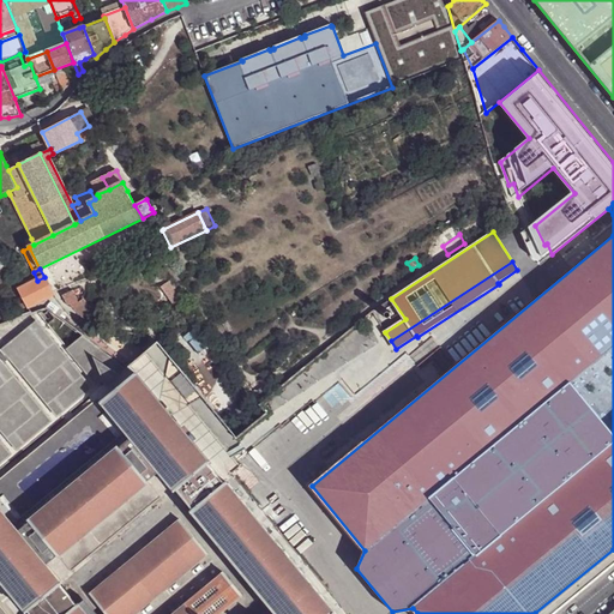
[(44,277),(37,281),(19,290),(29,308),(54,295),(44,277)]
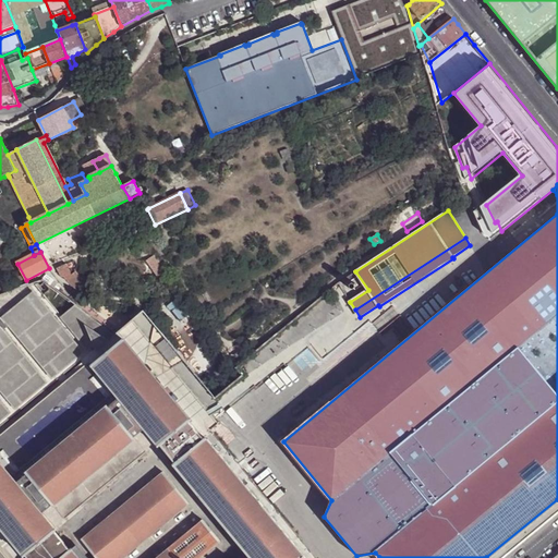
[(154,256),(146,262),(158,278),(166,273),(154,256)]
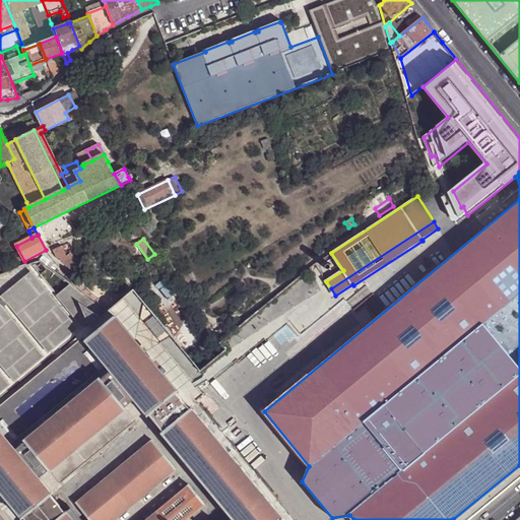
[(53,252),(57,259),(66,255),(63,247),(53,252)]
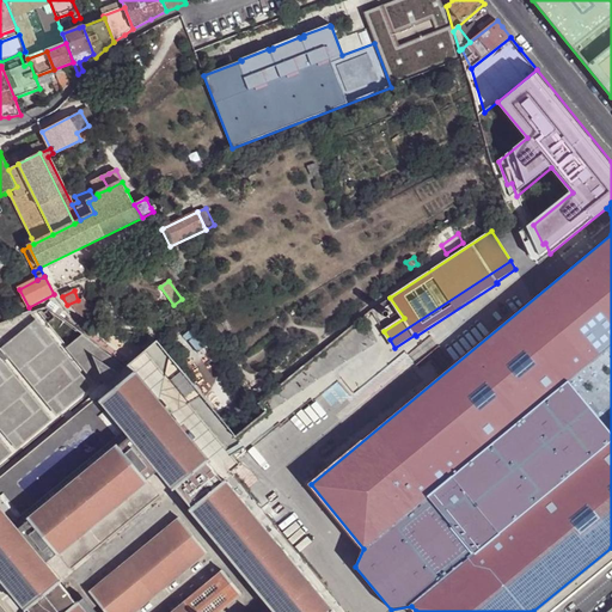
[(67,305),(81,318),(92,311),(84,299),(79,303),(78,300),(67,305)]
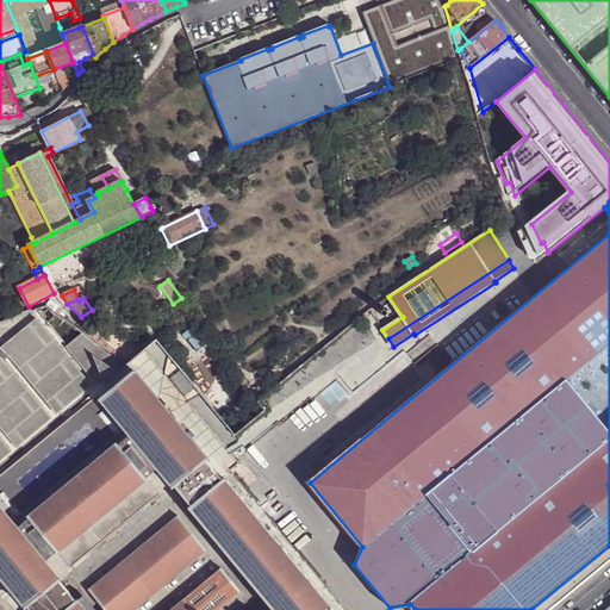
[(0,471),(124,365),(83,334),(69,344),(50,321),(57,315),(50,306),(47,310),(43,306),(30,311),(0,322),(0,471)]
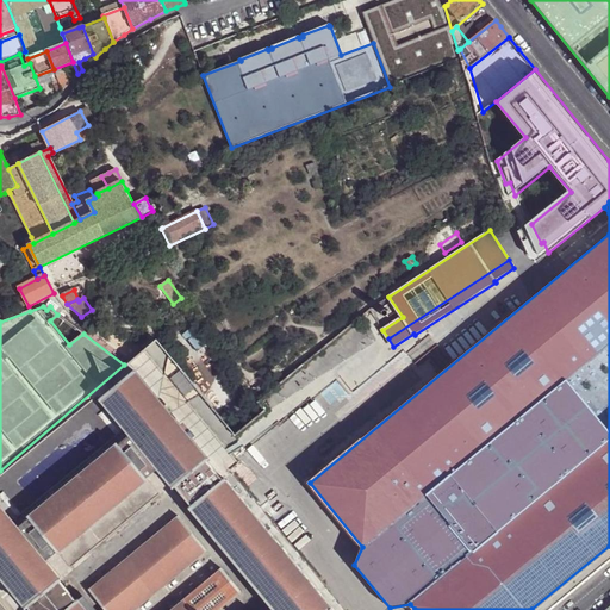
[(129,435),(17,527),(0,505),(0,577),(26,609),(27,608),(29,608),(60,582),(62,580),(47,562),(148,480),(147,479),(157,470),(174,489),(175,487),(206,462),(209,460),(207,459),(134,372),(100,399),(129,435)]
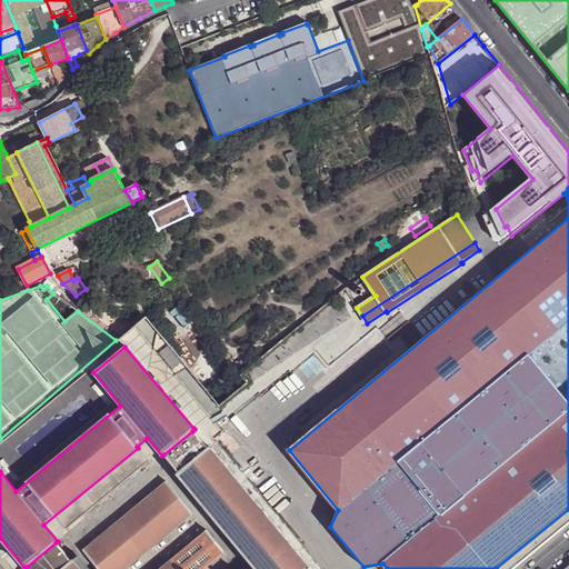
[(192,431),(163,455),(178,472),(177,473),(256,568),(310,568),(209,447),(207,449),(192,431)]
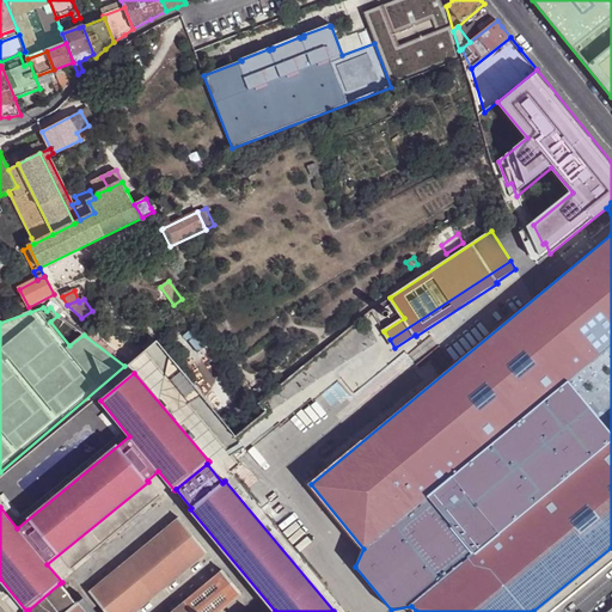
[(89,592),(104,611),(136,611),(208,554),(178,519),(89,592)]
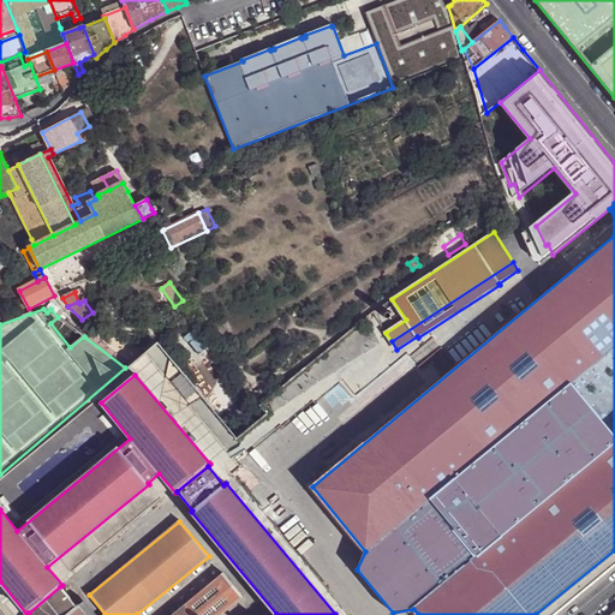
[(69,571),(69,569),(63,574),(65,578),(71,574),(75,572),(72,568),(69,571)]
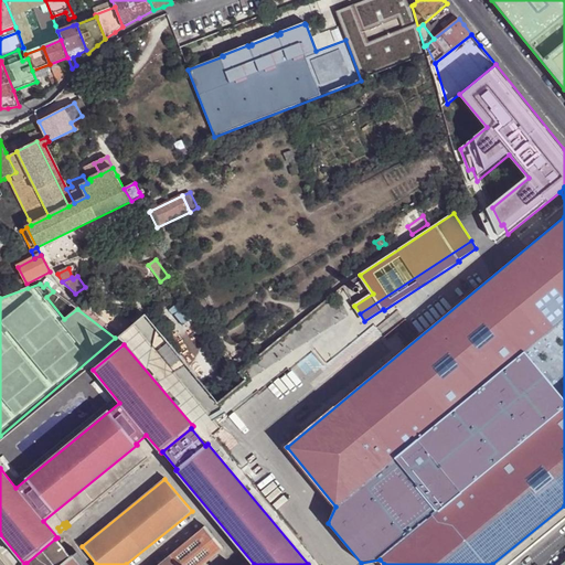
[(202,564),(214,556),(223,548),(205,528),(159,564),(202,564)]
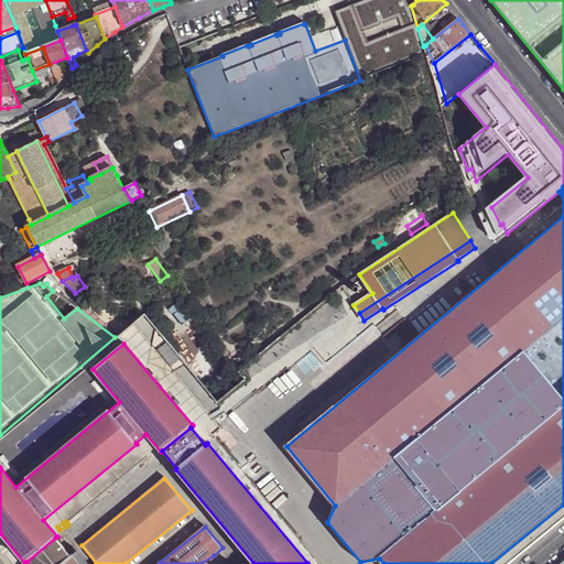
[(0,533),(0,557),(4,563),(26,563),(25,562),(24,563),(0,533)]
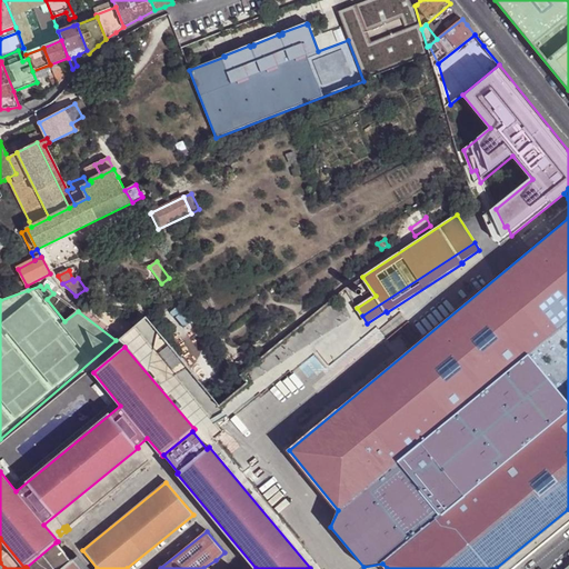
[(79,568),(72,559),(71,560),(67,556),(56,542),(27,567),(28,568),(79,568)]
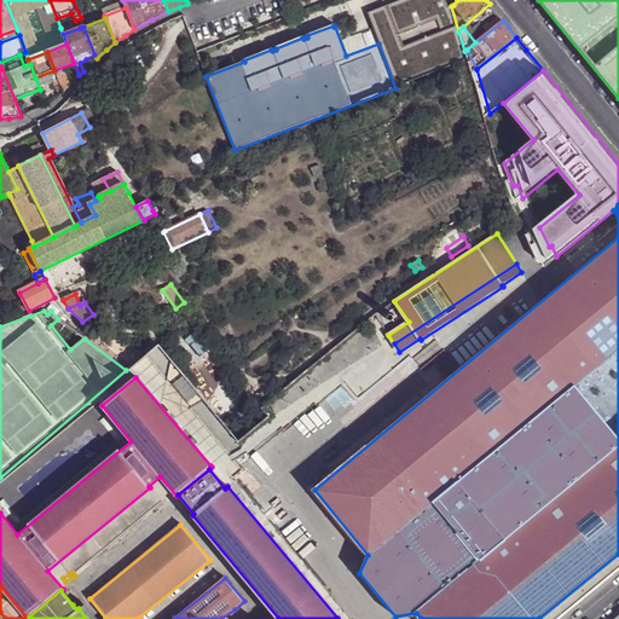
[(97,618),(85,603),(79,608),(86,618),(97,618)]
